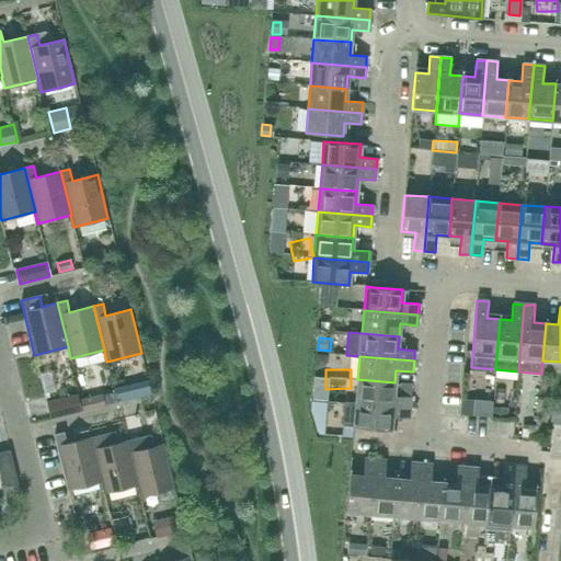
[(393,396),(395,382),(357,379),(356,403),(410,408),(411,397),(393,396)]
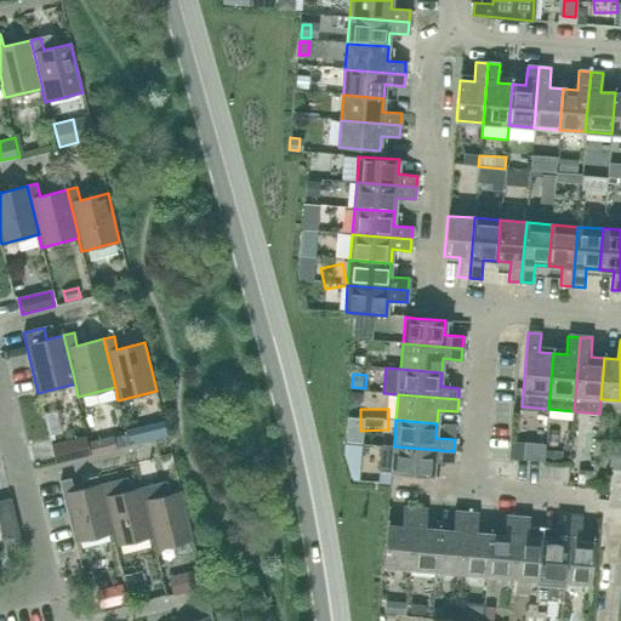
[(87,437),(51,445),(55,461),(56,465),(92,455),(90,444),(87,437)]
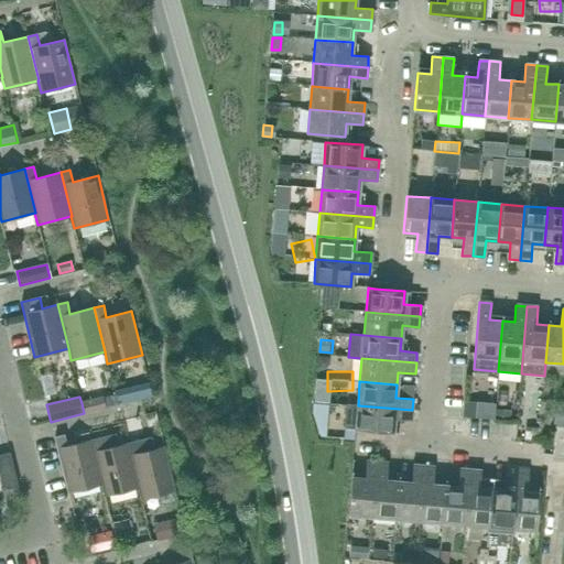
[(84,414),(106,409),(104,398),(82,403),(84,413),(84,414)]
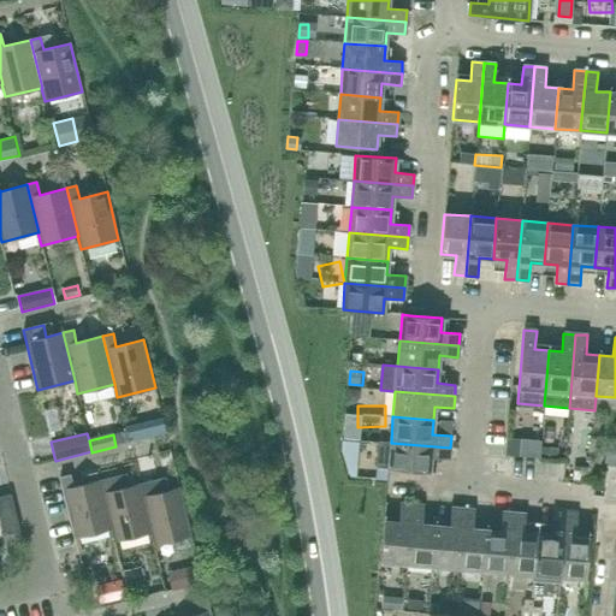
[(531,458),(532,444),(533,438),(508,436),(505,456),(531,458)]
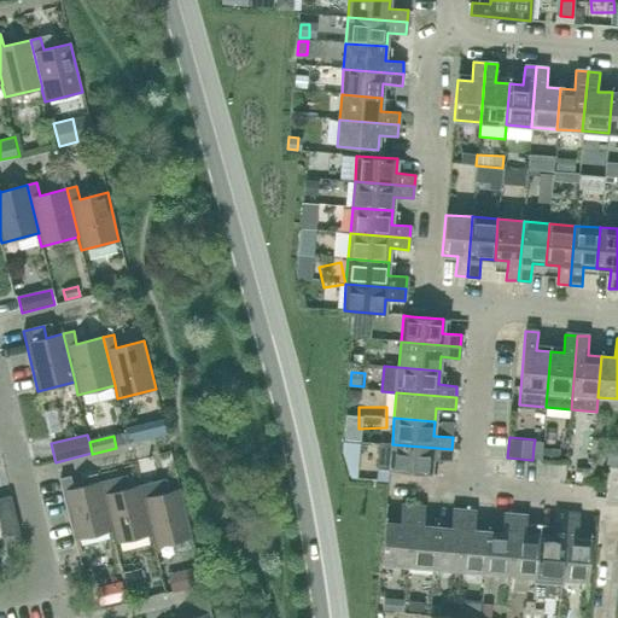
[(355,450),(356,441),(344,441),(343,449),(355,450)]
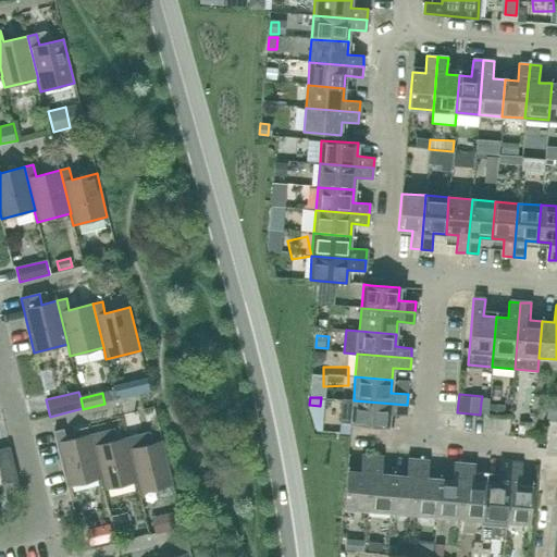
[(406,416),(407,405),(354,400),(351,423),(387,426),(388,413),(406,416)]
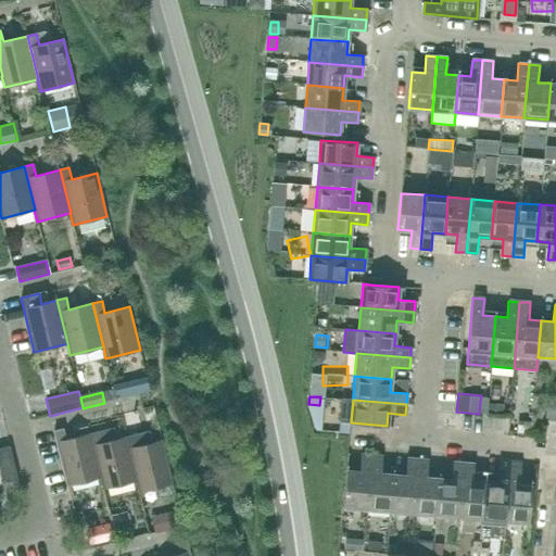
[(555,416),(555,407),(547,407),(546,419),(555,420),(555,418),(555,416)]
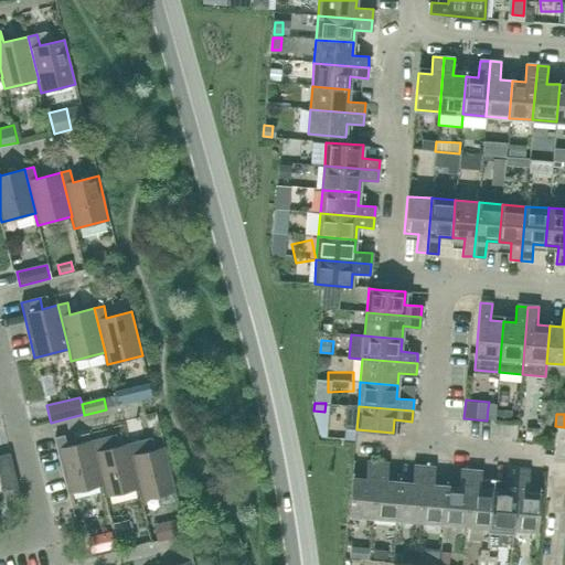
[(92,441),(67,447),(64,436),(54,438),(68,493),(102,484),(92,441)]
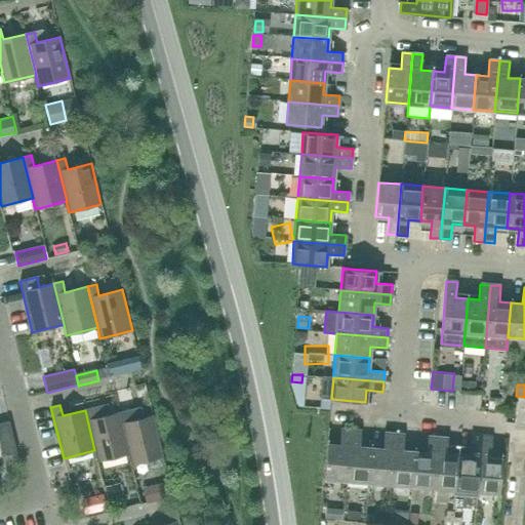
[(119,413),(104,416),(102,406),(85,410),(94,450),(96,461),(128,453),(119,413)]
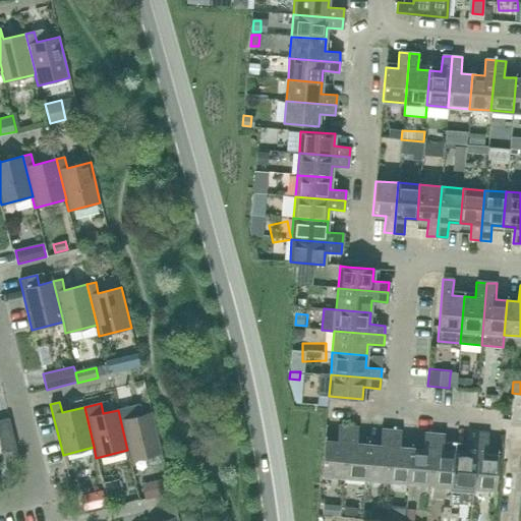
[(152,413),(136,416),(133,406),(118,410),(127,450),(129,461),(162,453),(152,413)]
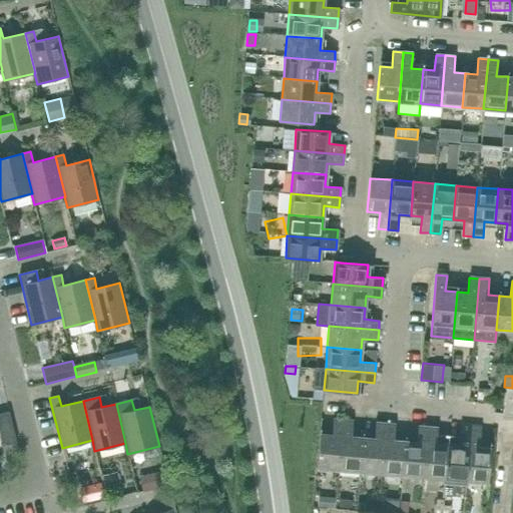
[(0,437),(2,446),(16,443),(9,412),(0,414),(0,437)]
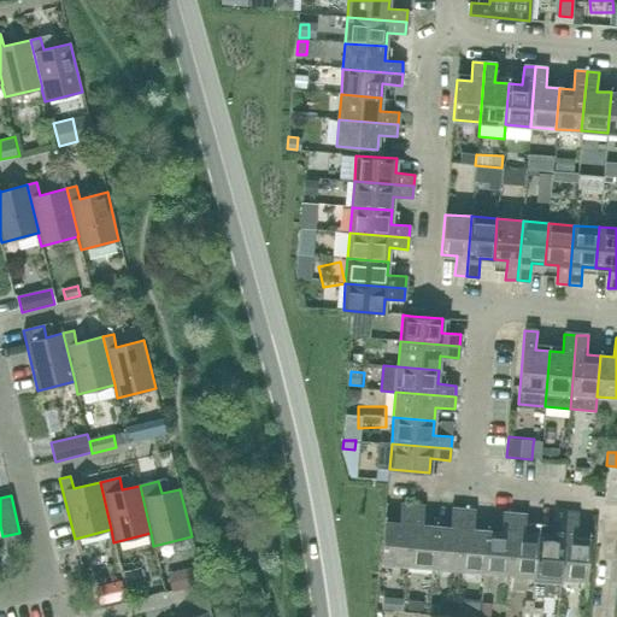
[(407,565),(412,505),(400,505),(399,523),(385,522),(381,563),(407,565)]
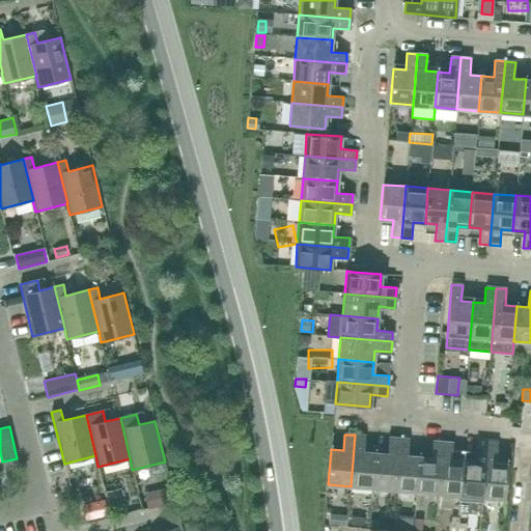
[(364,452),(365,436),(355,435),(351,486),(372,488),(375,453),(364,452)]
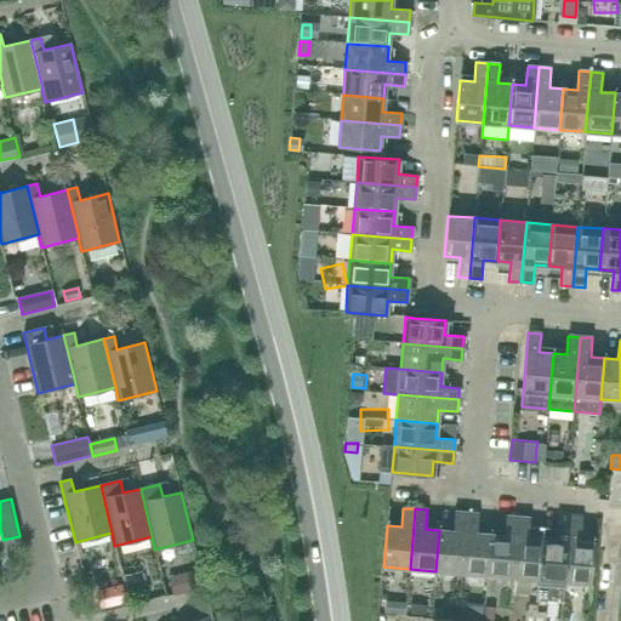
[(461,573),(466,513),(455,512),(453,531),(439,530),(436,571),(461,573)]
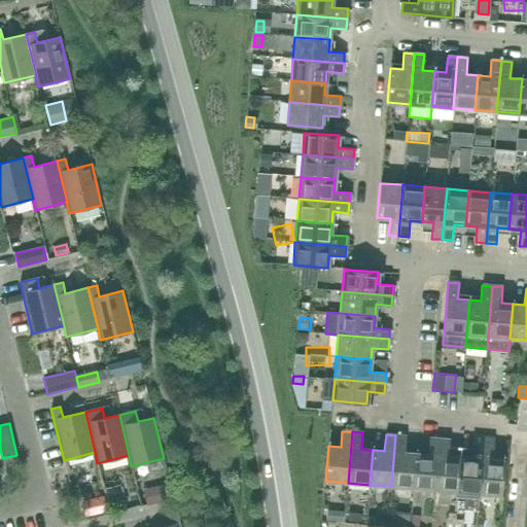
[(405,452),(406,436),(395,435),(391,486),(414,488),(416,453),(405,452)]
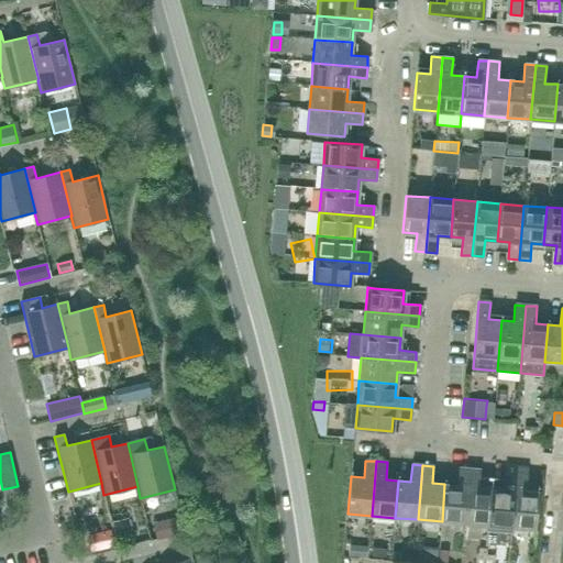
[(465,523),(470,468),(459,468),(457,485),(444,484),(442,521),(465,523)]
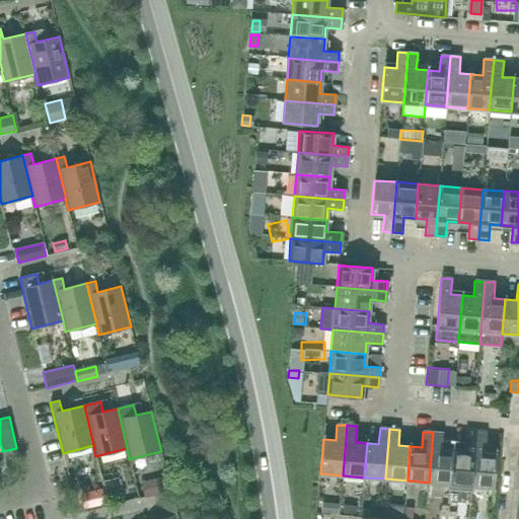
[(441,449),(443,433),(433,432),(429,483),(450,485),(453,450),(441,449)]
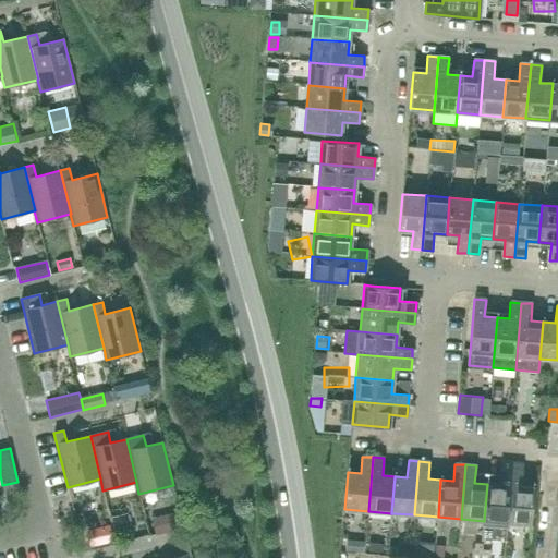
[(507,523),(511,469),(500,468),(499,485),(487,484),(484,521),(507,523)]
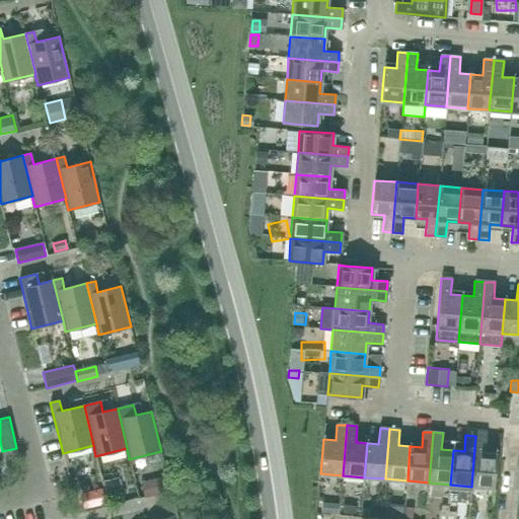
[(485,452),(486,437),(475,436),(471,487),(494,488),(497,454),(485,452)]
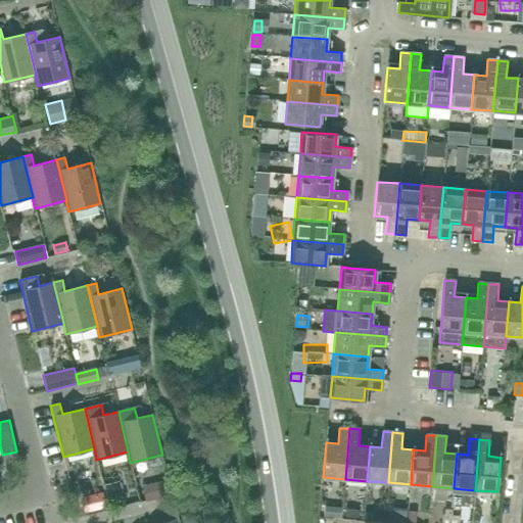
[(179,522),(176,508),(167,510),(170,521),(159,522),(179,522)]
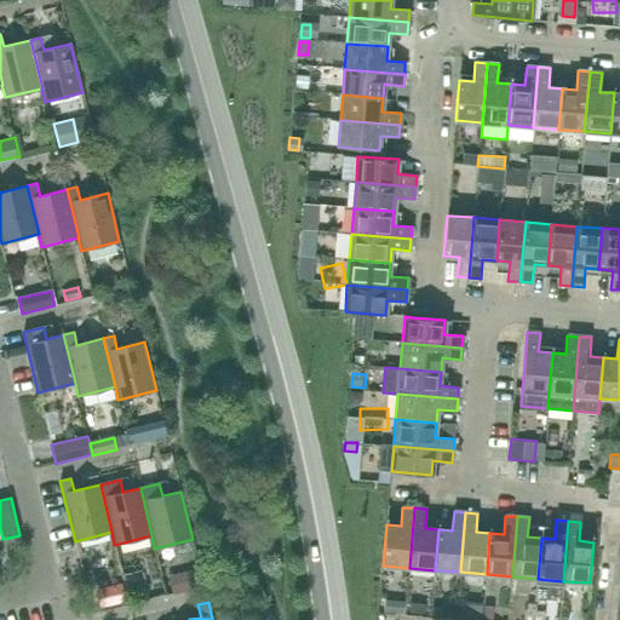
[(534,619),(535,612),(535,603),(527,603),(527,610),(523,610),(522,619),(534,619)]
